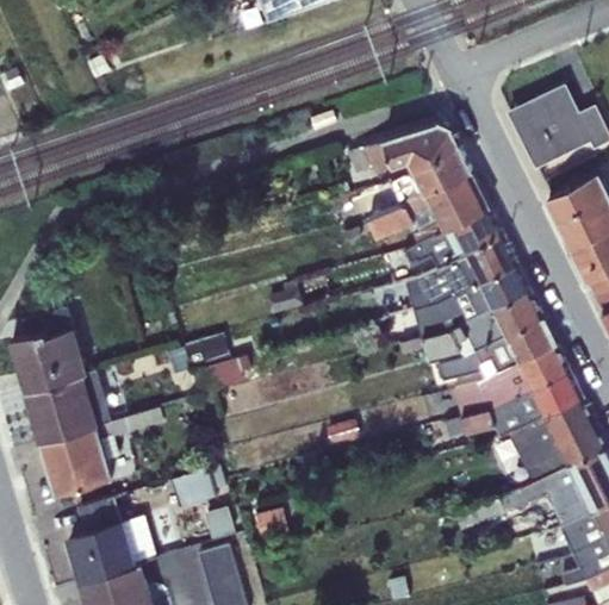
[(256,0),(269,23),(334,0),(256,0)]
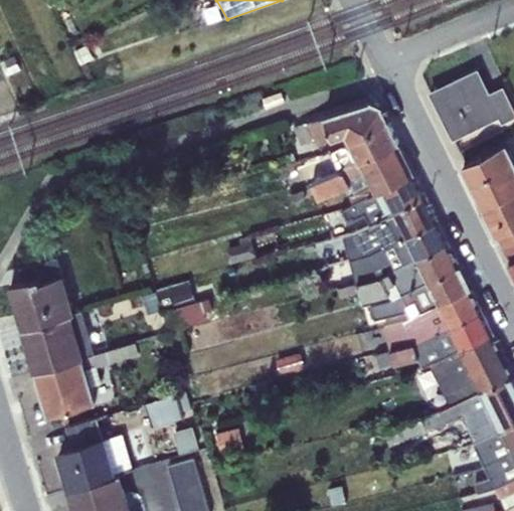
[(464,92),(434,104),(452,140),(497,117),(501,126),(513,120),(513,111),(503,89),(489,96),(478,73),(459,82),(464,92)]
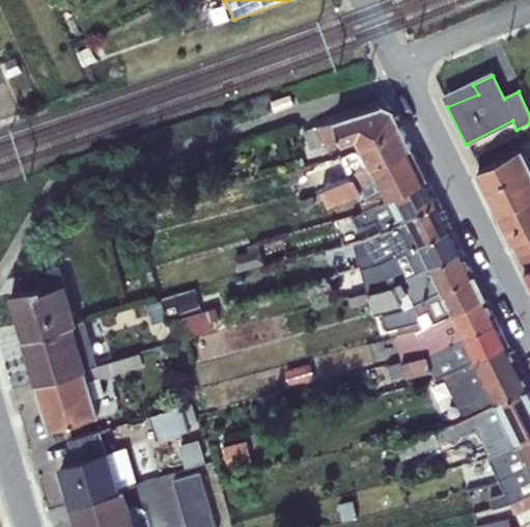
[(447,107),(478,94),(473,85),(443,100),(447,107)]
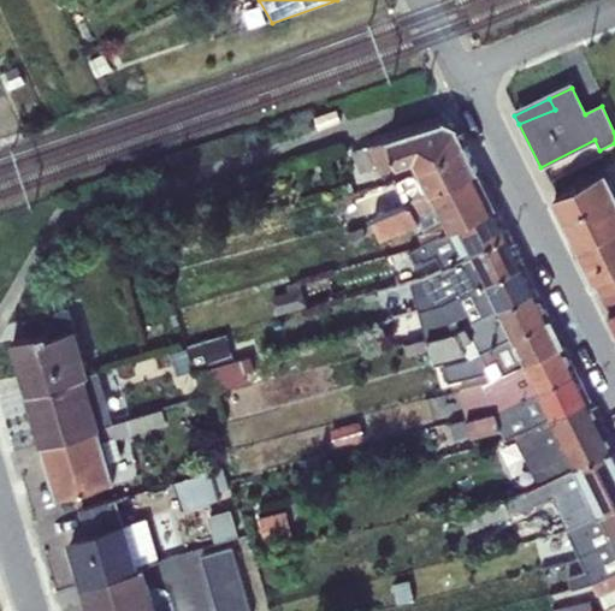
[(336,113),(314,120),(318,131),(339,124),(336,113)]
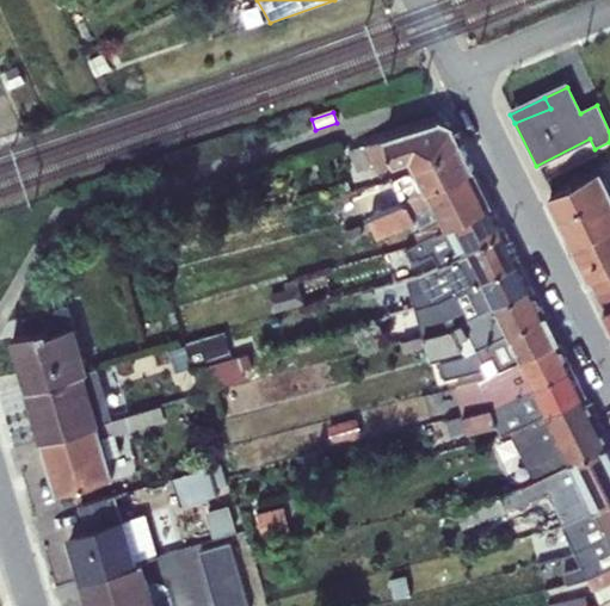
[(412,165),(461,148),(451,129),(445,131),(442,123),(347,153),(357,175),(373,168),(375,175),(411,161),(412,165)]
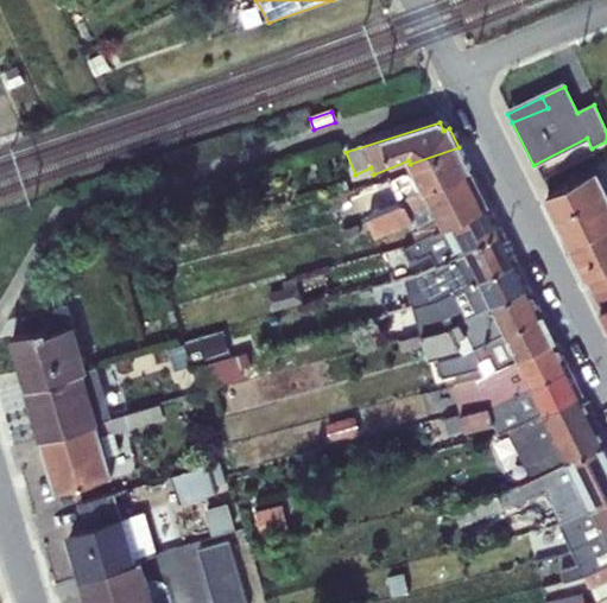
[(402,204),(469,171),(459,147),(410,164),(418,181),(359,204),(367,220),(402,204)]
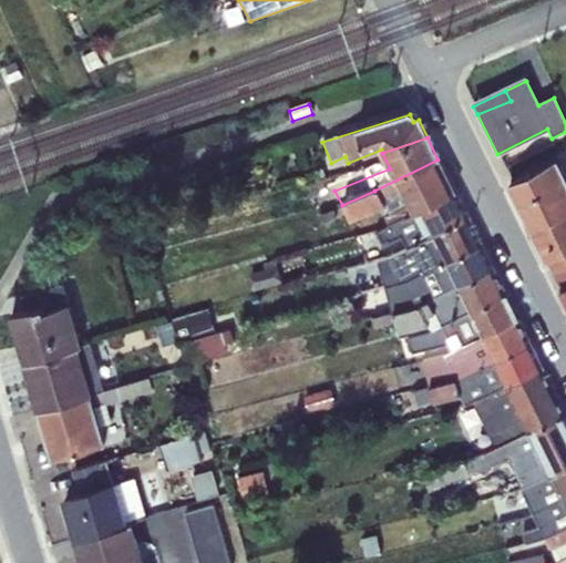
[(388,228),(455,194),(438,160),(374,191),(342,205),(350,224),(386,208),(390,218),(386,218),(388,228)]
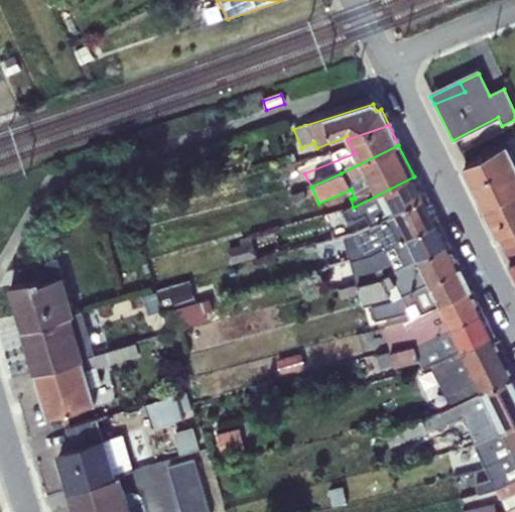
[(463,170),(483,212),(514,195),(514,162),(508,148),(463,170)]
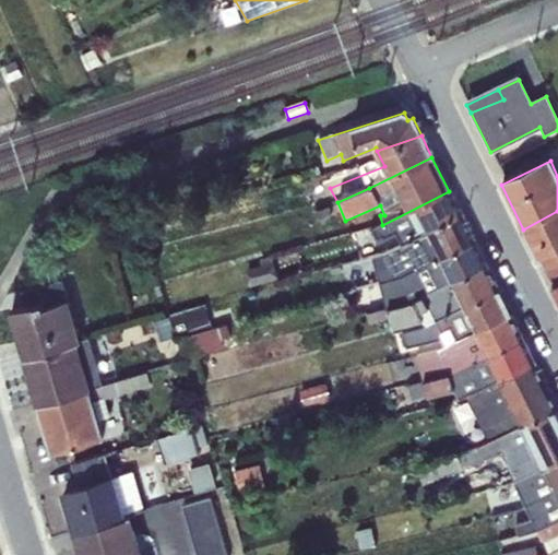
[(402,247),(462,216),(449,191),(382,225),(372,229),(378,244),(395,235),(402,247)]
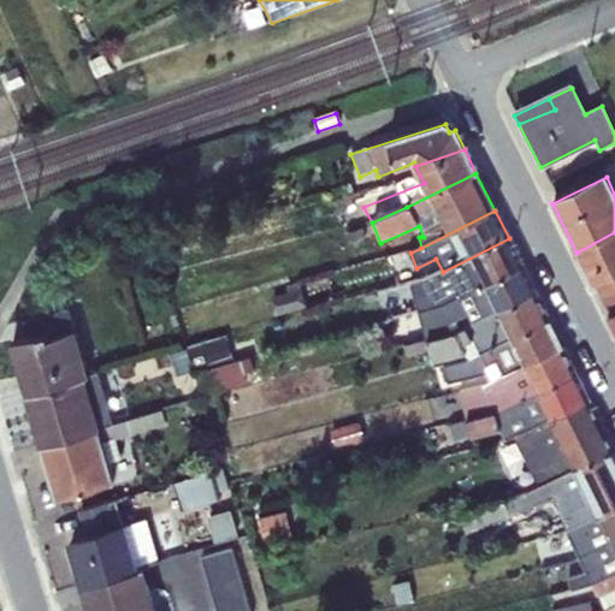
[(614,232),(577,253),(601,301),(614,294),(614,232)]
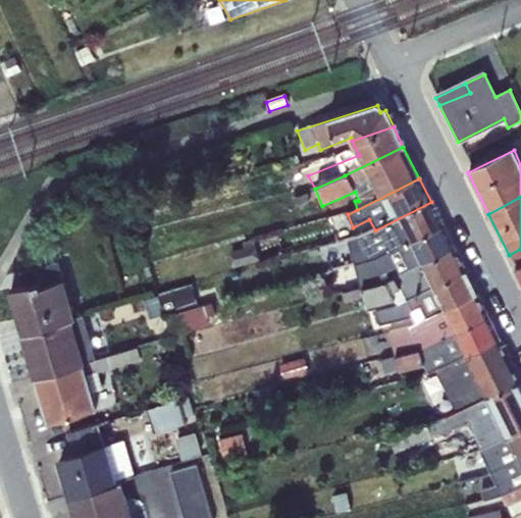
[(374,259),(443,226),(431,202),(375,230),(366,235),(349,241),(354,259),(372,254),(374,259)]
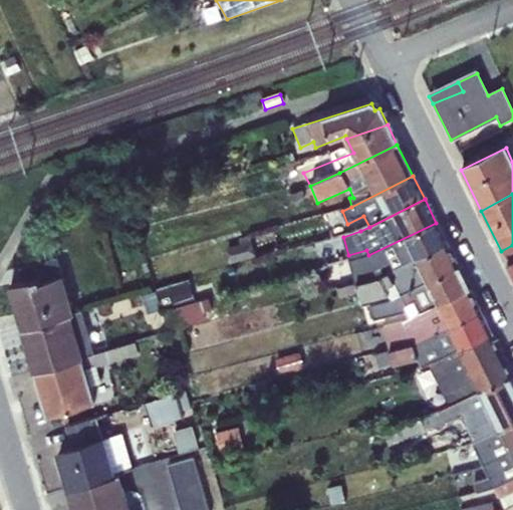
[(376,280),(447,245),(436,223),(368,255),(349,260),(356,285),(376,280)]
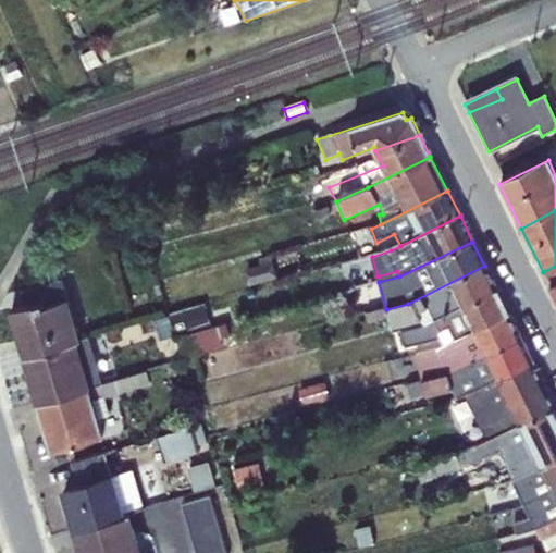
[(271,258),(259,261),(260,267),(245,271),(249,289),(278,281),(271,258)]
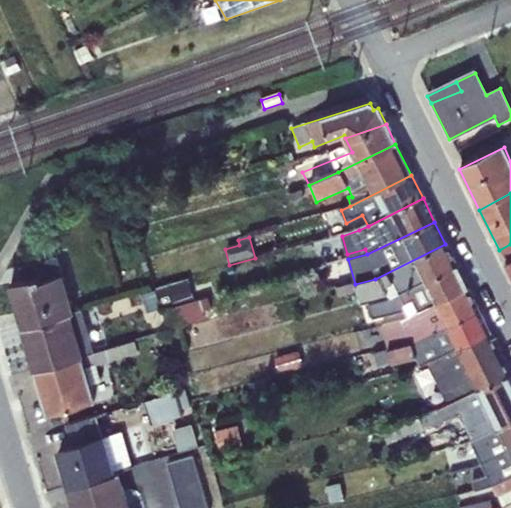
[(390,300),(456,267),(445,244),(375,279),(355,284),(335,289),(338,299),(357,294),(360,303),(388,295),(390,300)]
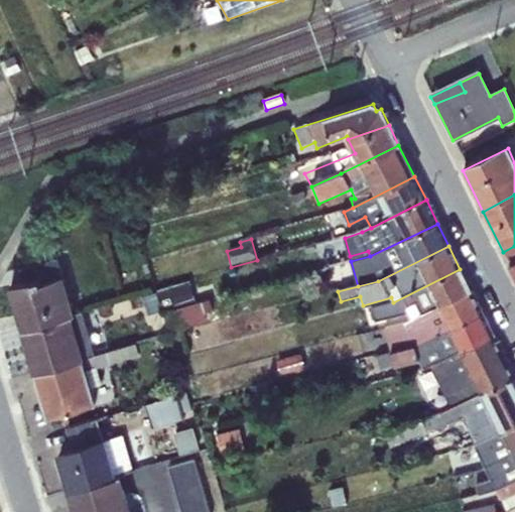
[(514,246),(503,252),(514,275),(514,246)]
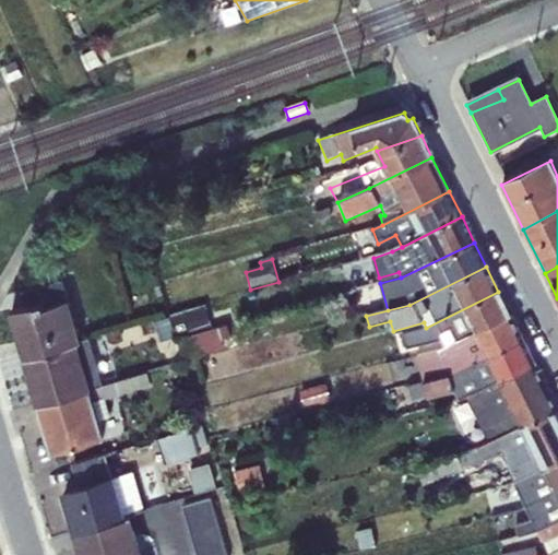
[(11,311),(25,359),(80,343),(62,281),(21,293),(25,308),(11,311)]
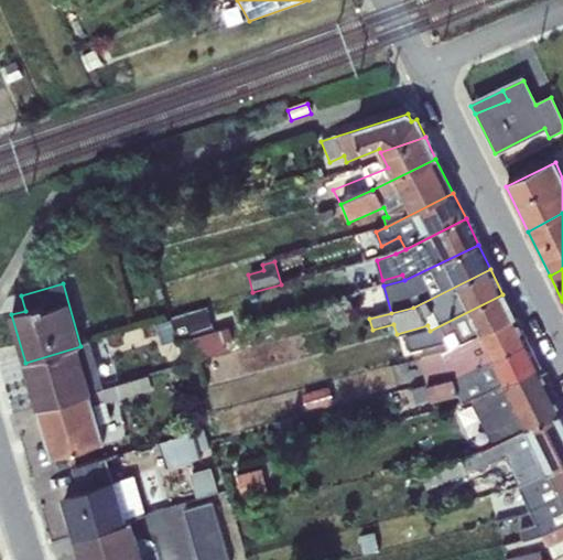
[(450,350),(515,319),(502,294),(430,331),(405,337),(410,353),(446,343),(450,350)]
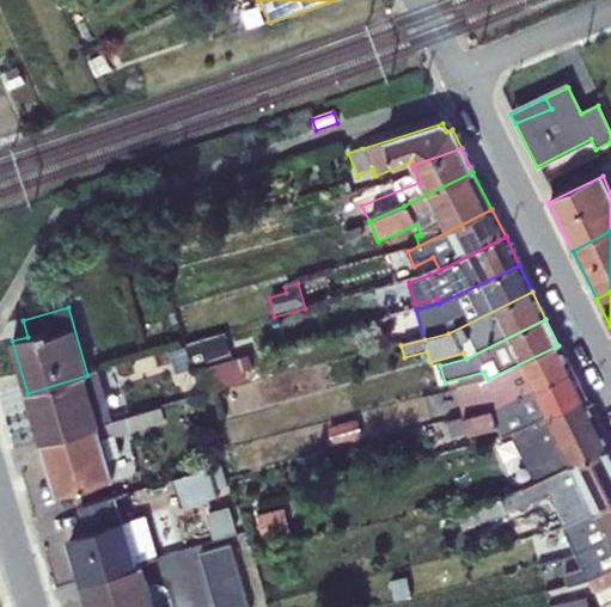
[(228,333),(185,345),(185,348),(194,373),(213,367),(211,362),(234,355),(228,333)]
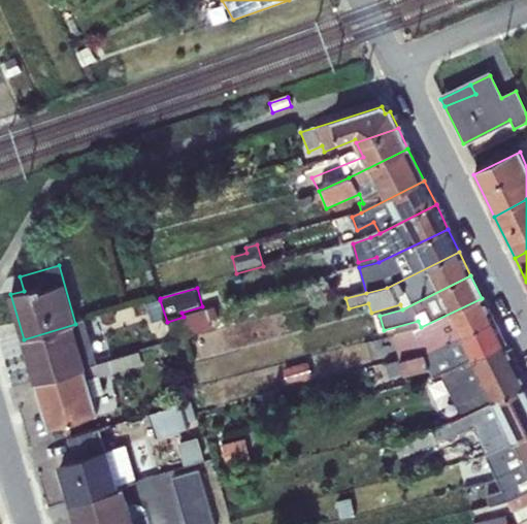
[(431,352),(493,321),(482,298),(421,327),(392,336),(400,361),(431,352)]
